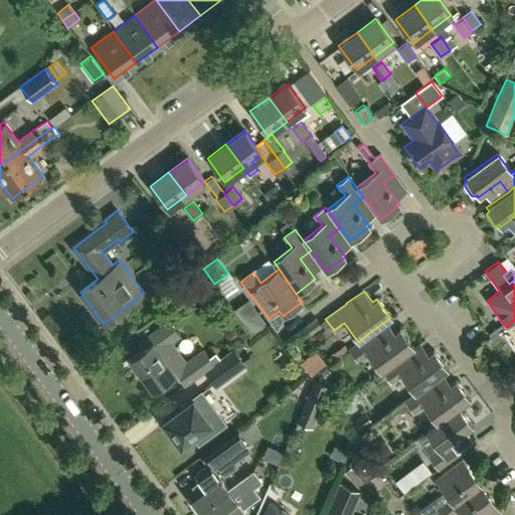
[(249,304),(236,314),(254,337),(267,328),(249,304)]
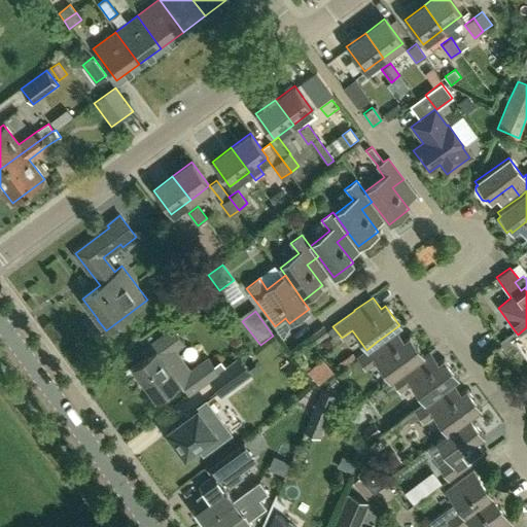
[(324,325),(312,334),(315,338),(327,329),(324,325)]
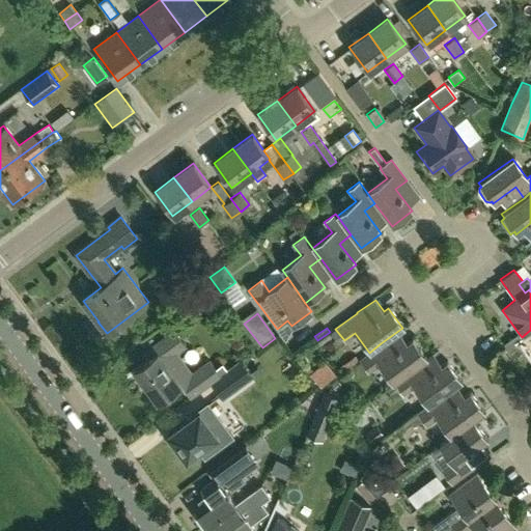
[(518,332),(509,338),(516,347),(525,341),(530,348),(530,330),(522,337),(518,332)]
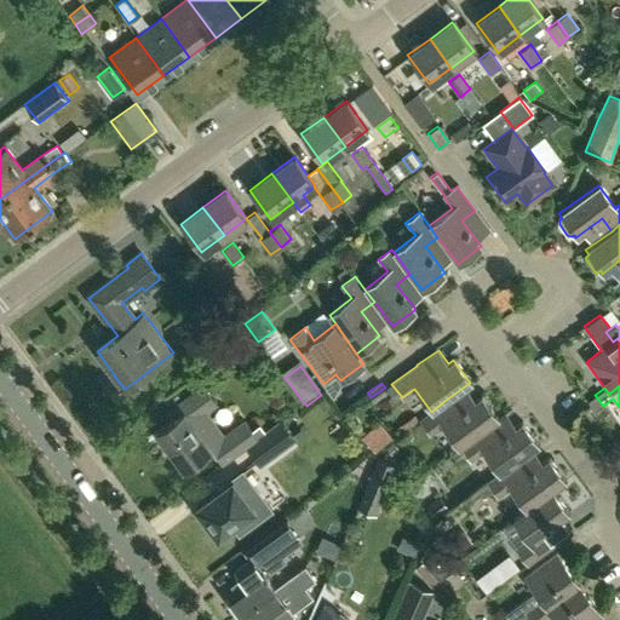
[(189,396),(194,403),(156,430),(185,469),(211,449),(222,464),(245,447),(258,438),(265,432),(259,424),(252,430),(245,422),(223,437),(205,412),(217,403),(204,386),(189,396)]
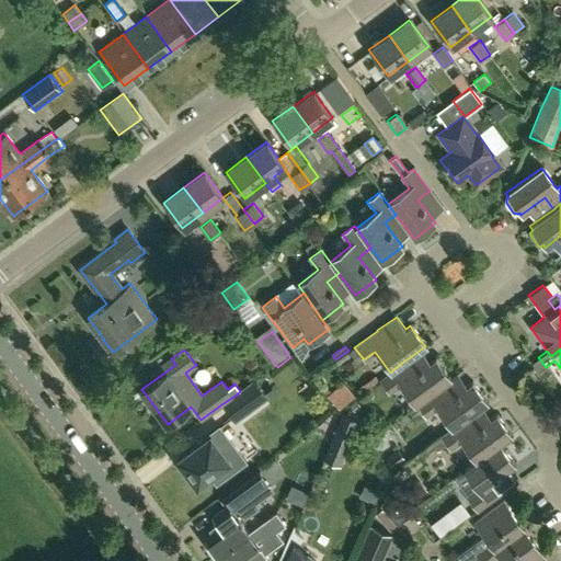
[(348,351),(335,359),(339,363),(351,354),(348,351)]
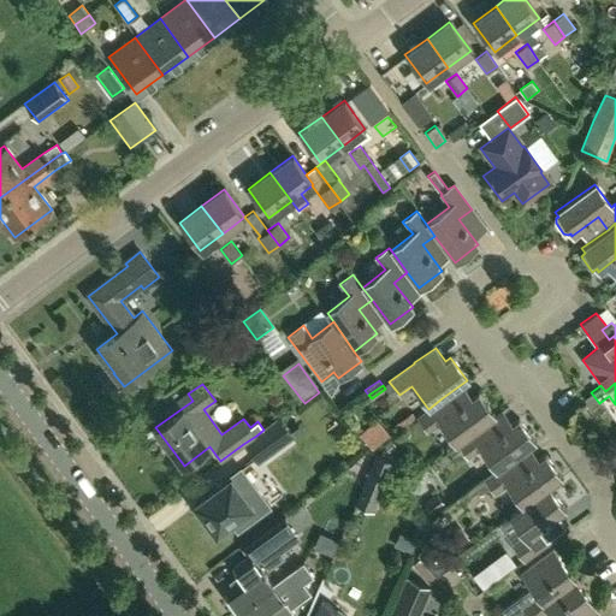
[(591,392),(586,397),(593,408),(599,403),(591,392)]
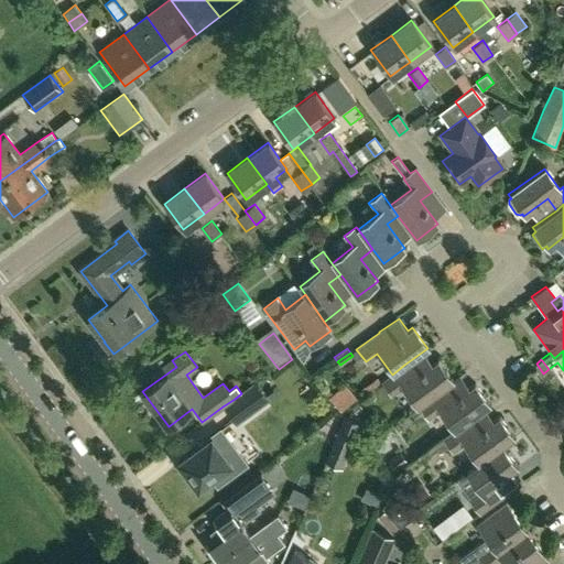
[(420,407),(442,390),(453,382),(437,360),(413,377),(404,365),(392,375),(381,383),(390,396),(403,386),(419,407),(420,407)]
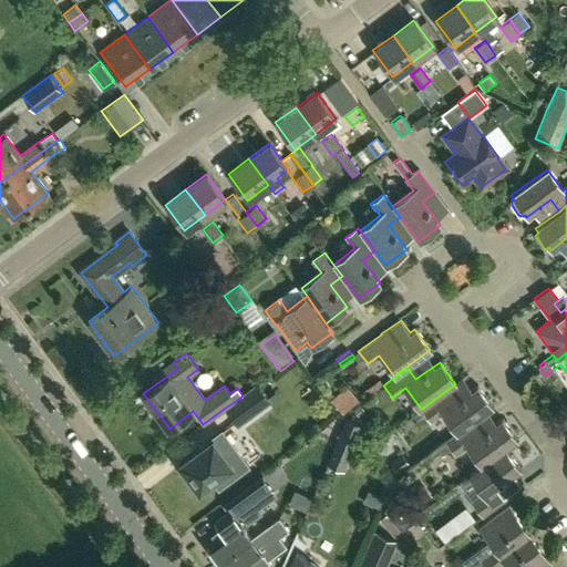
[(251,389),(243,395),(236,401),(224,409),(234,423),(237,426),(272,402),(270,400),(277,395),(275,391),(268,395),(259,383),(251,389)]
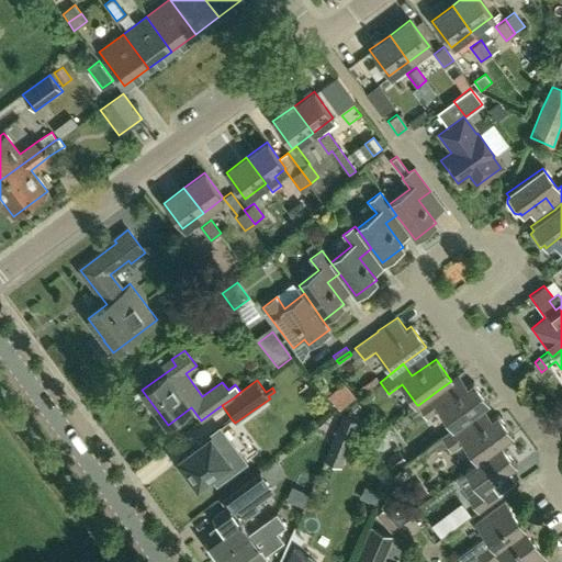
[(439,409),(453,429),(464,419),(487,404),(472,382),(448,400),(440,389),(418,405),(427,417),(439,409)]
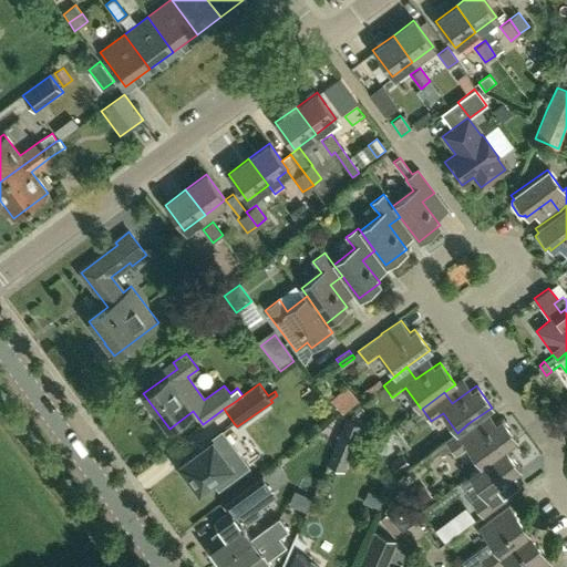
[(363,425),(344,418),(326,464),(341,471),(349,454),(351,455),(363,425)]
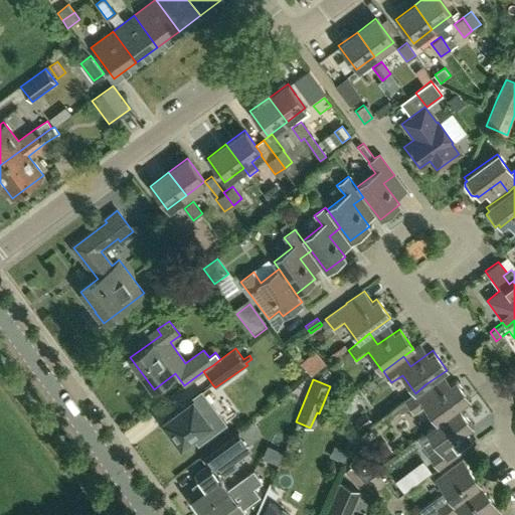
[(423,405),(437,423),(458,408),(469,400),(455,381),(435,396),(425,384),(415,393),(405,401),(413,412),(423,405)]
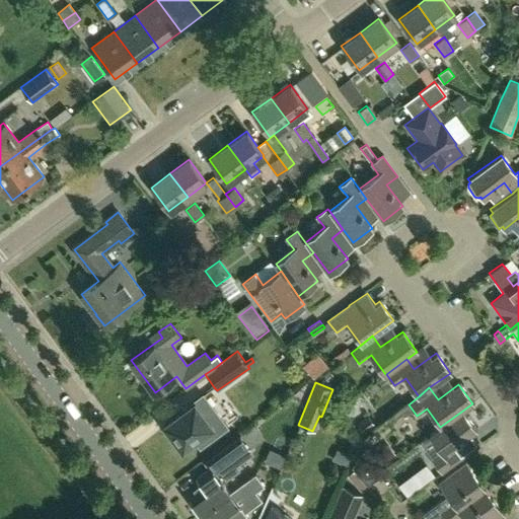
[(209,435),(207,431),(212,427),(221,421),(211,408),(212,406),(203,394),(181,411),(183,413),(166,425),(172,434),(168,438),(178,452),(196,439),(198,441),(199,442),(201,442),(203,442),(206,441),(207,440),(208,438),(209,436),(209,435)]
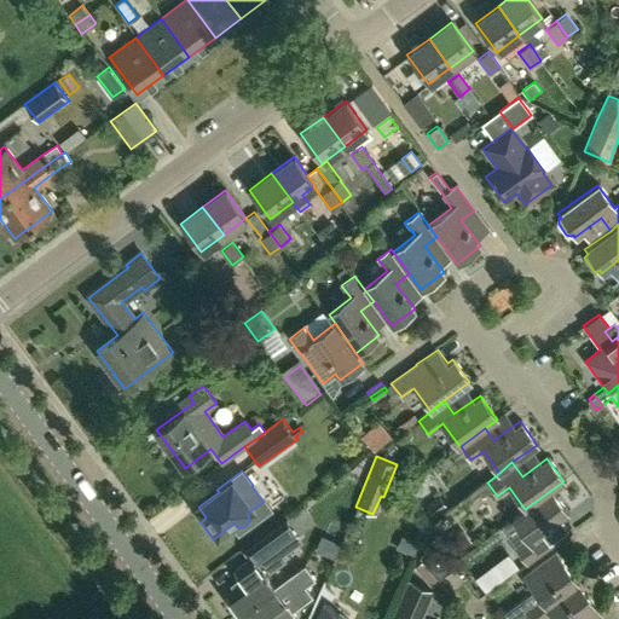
[(573,531),(562,516),(566,514),(550,491),(525,509),(512,519),(527,542),(515,550),(526,565),(551,545),(573,531)]
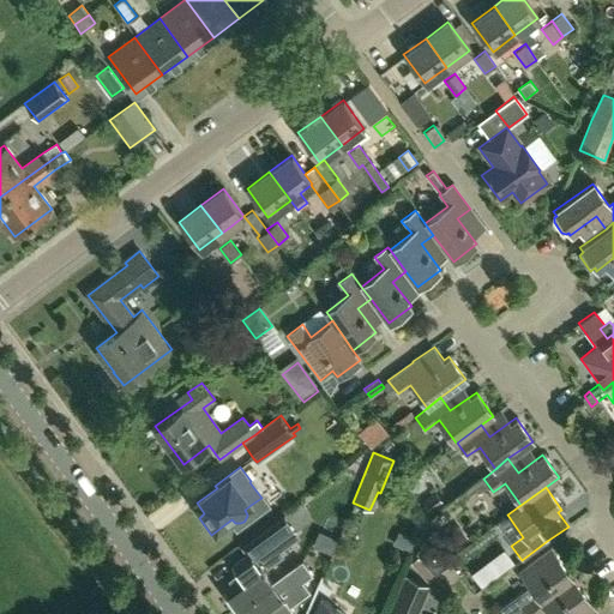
[(444,504),(435,491),(422,500),(431,512),(444,504)]
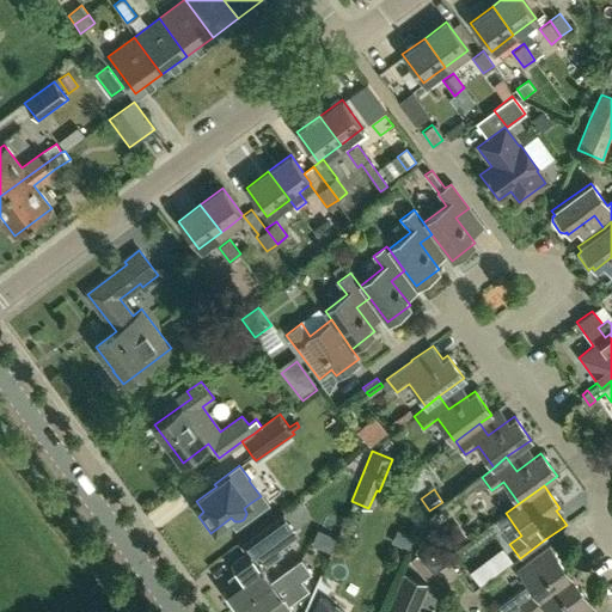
[(232,582),(226,587),(238,605),(271,580),(262,567),(275,557),(282,552),(275,544),(294,531),(293,531),(282,514),(242,543),(248,551),(231,562),(237,570),(227,576),(232,582)]
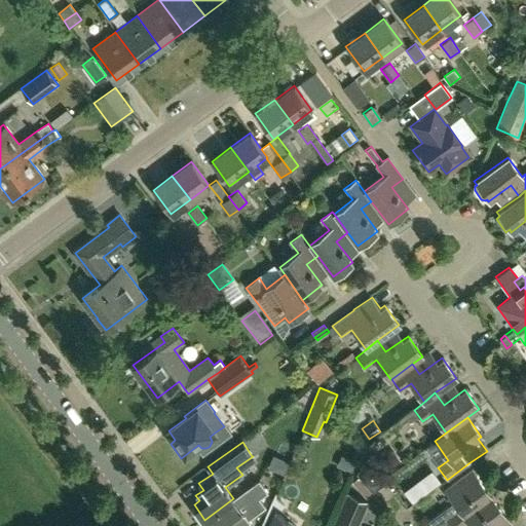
[(273,454),(268,466),(285,474),(291,462),(273,454)]
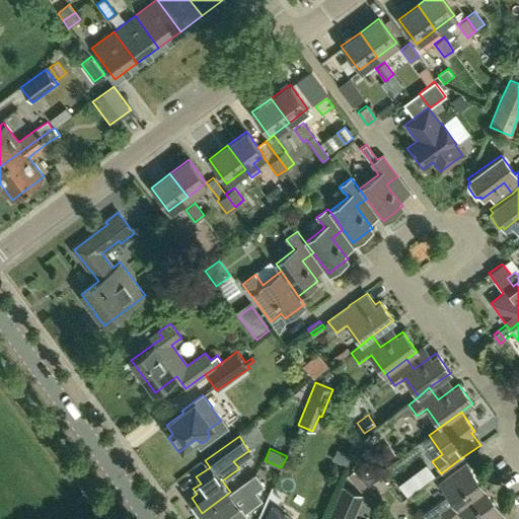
[(361,451),(352,467),(367,485),(379,476),(361,451)]
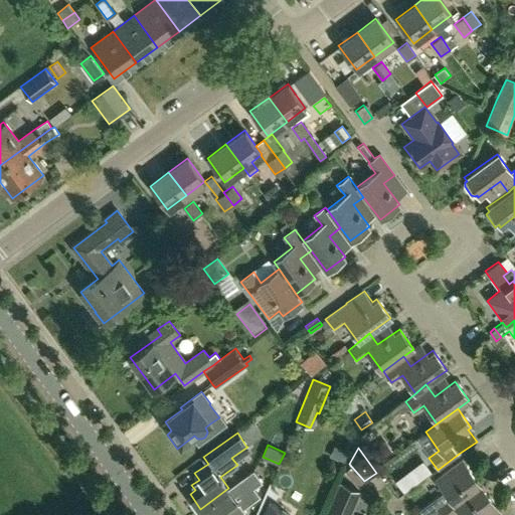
[(439,514),(440,514),(480,485),(461,460),(435,479),(444,492),(419,510),(422,514),(439,514)]
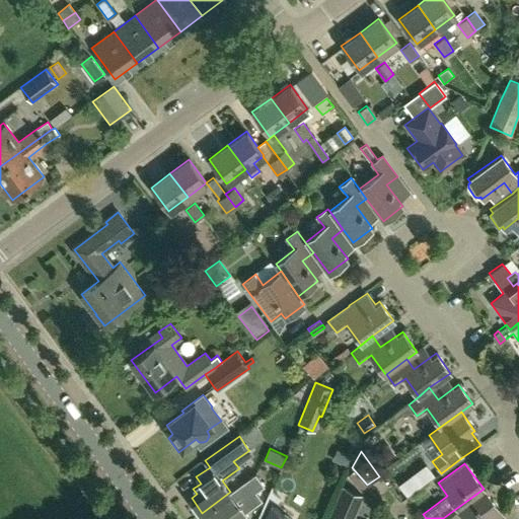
[(405,497),(434,475),(425,464),(397,485),(405,497)]
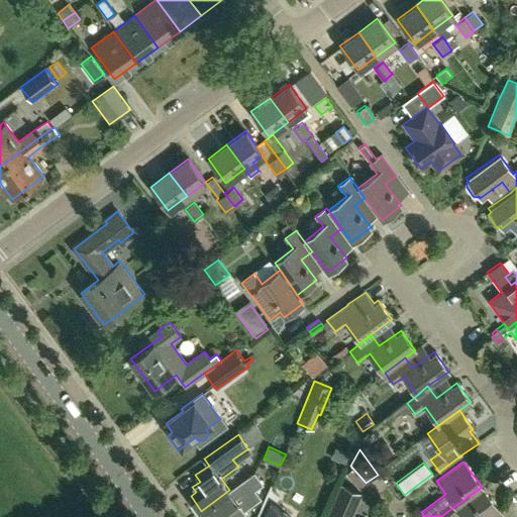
[(229,490),(201,511),(205,516),(247,516),(244,511),(262,499),(255,491),(264,485),(254,472),(229,491),(229,490)]
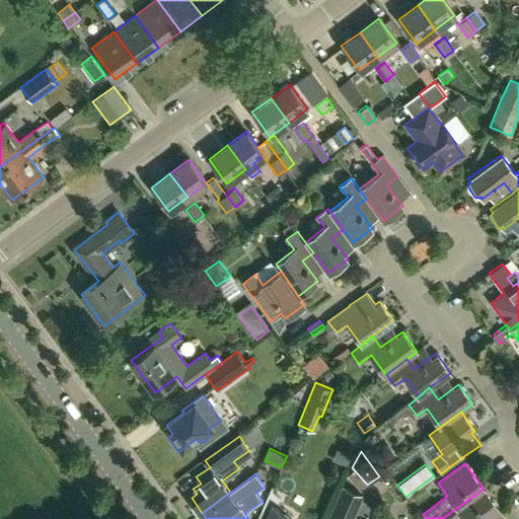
[(329,518),(350,518),(361,495),(344,487),(329,518)]
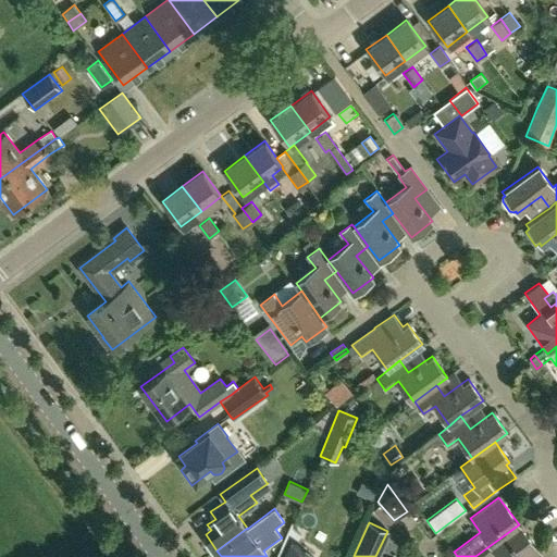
[(519,524),(475,556),(487,556),(495,552),(498,556),(533,556),(540,553),(519,524)]
